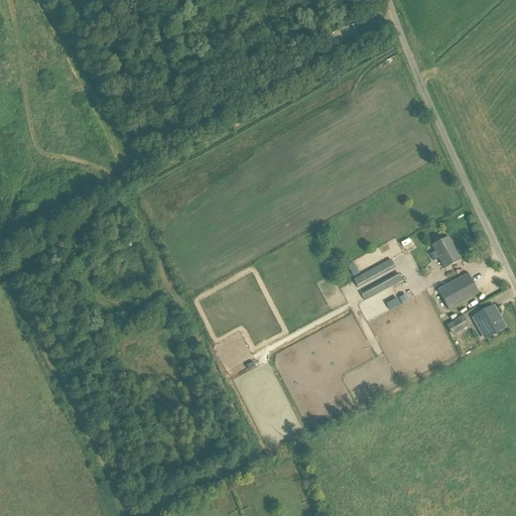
[(360,30),(366,26),(362,18),(355,22),(360,30)]
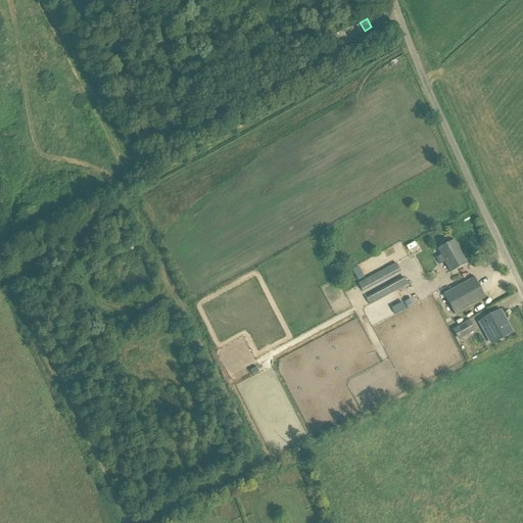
[(454,240),(437,249),(441,255),(436,258),(439,265),(444,262),(450,273),(467,264),(454,240)]
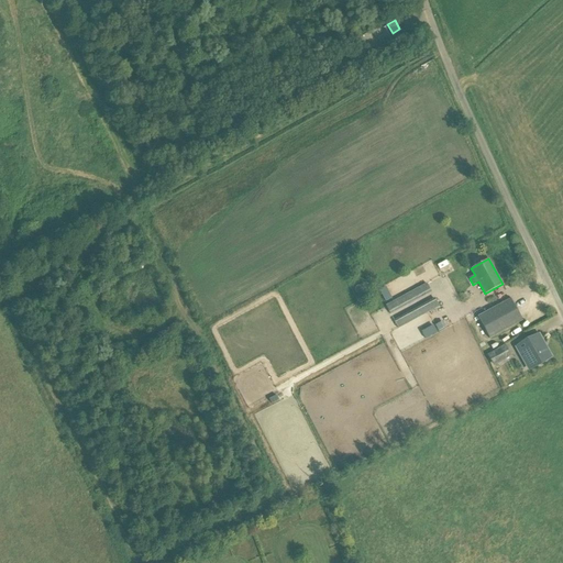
[(356,282),(361,290),(371,286),(366,276),(356,282)]
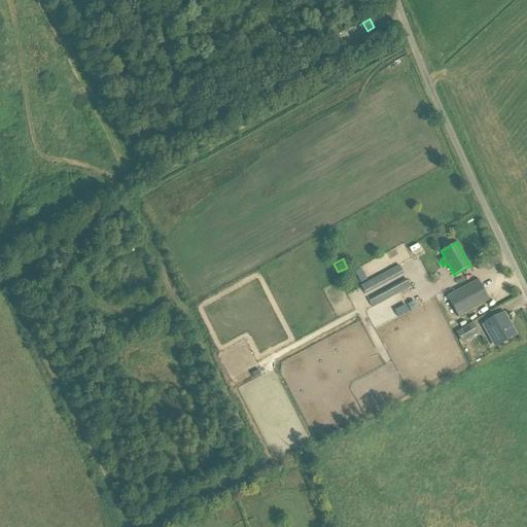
[(447,296),(453,307),(458,316),(490,297),(479,278),(447,296)]
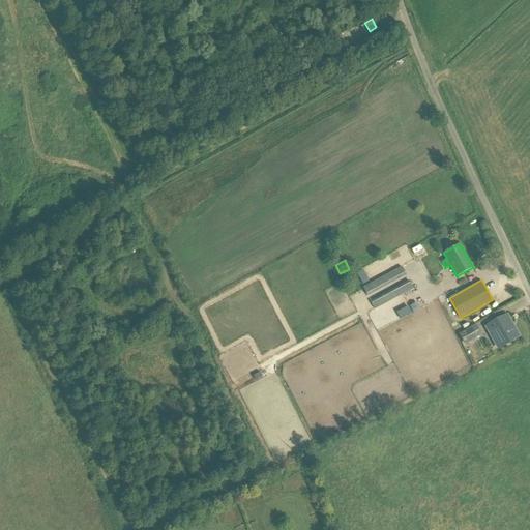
[(372,302),(376,311),(414,290),(410,282),(372,302)]
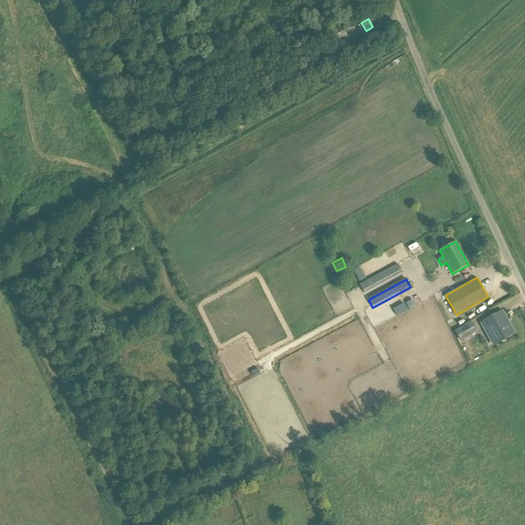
[(482,324),(489,337),(494,334),(498,341),(499,341),(505,340),(508,336),(514,333),(502,313),(482,324)]
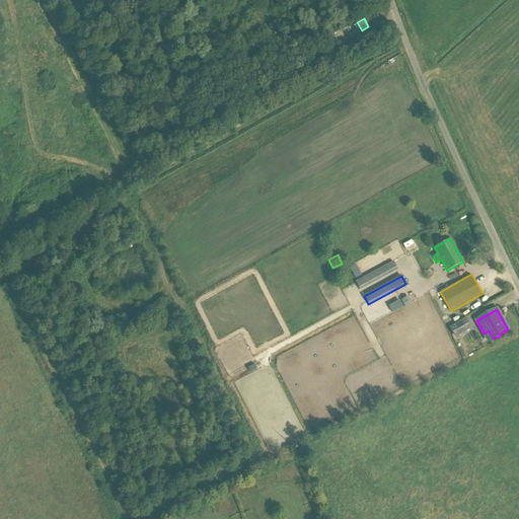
[(465,319),(451,327),(455,337),(470,328),(465,319)]
